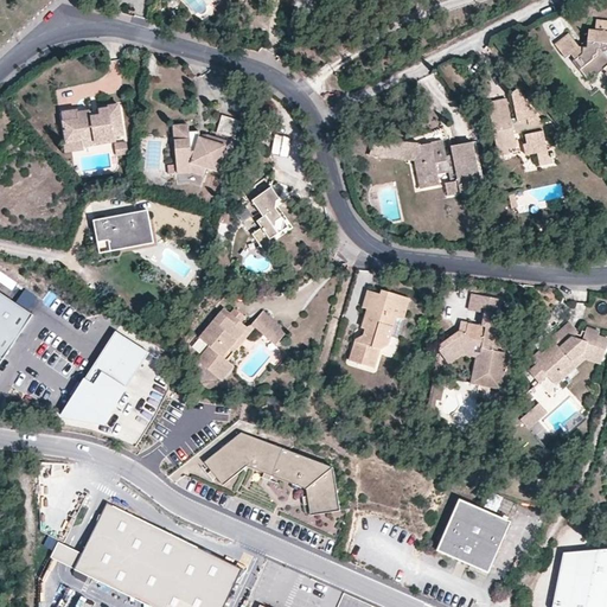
[(606,20),(596,20),(595,31),(589,30),(587,48),(580,46),(569,33),(555,44),(566,58),(570,53),(575,59),(574,62),(587,78),(593,74),(598,74),(605,68),(606,70),(606,20)]
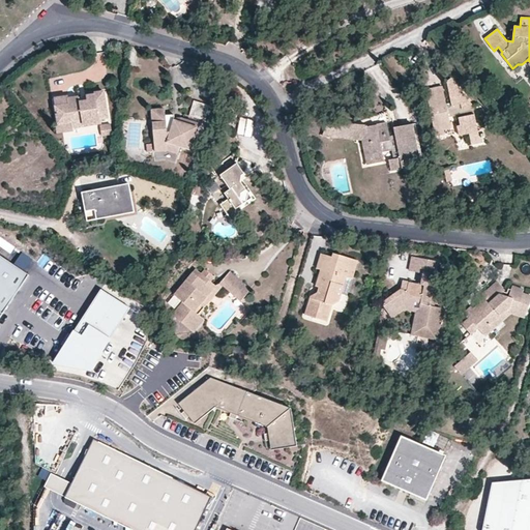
[(473,144),(484,142),(484,138),(487,138),(486,134),(483,134),(482,129),(479,130),(475,107),(452,78),(449,82),(454,106),(449,107),(445,87),(429,89),(437,136),(447,134),(446,128),(453,126),(451,116),(461,114),(463,124),(460,125),(461,135),(472,133),(473,144)]
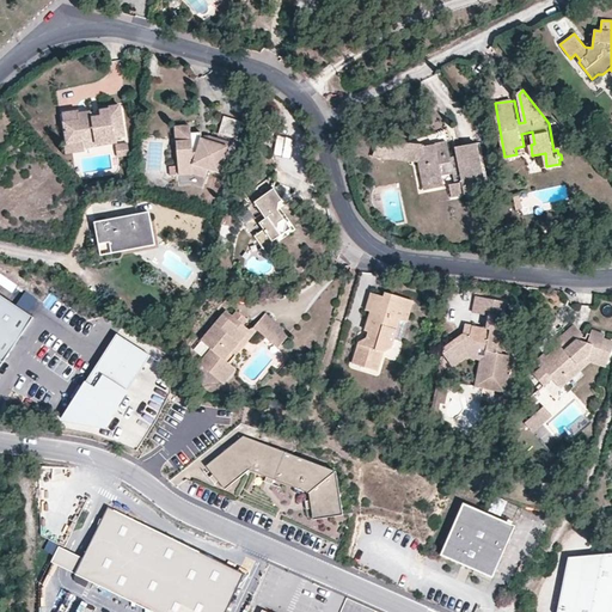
[(81,140),(83,146),(96,145),(96,142),(104,141),(104,142),(116,141),(116,135),(123,134),(118,104),(109,105),(109,109),(78,114),(77,110),(62,112),(67,142),(81,140)]
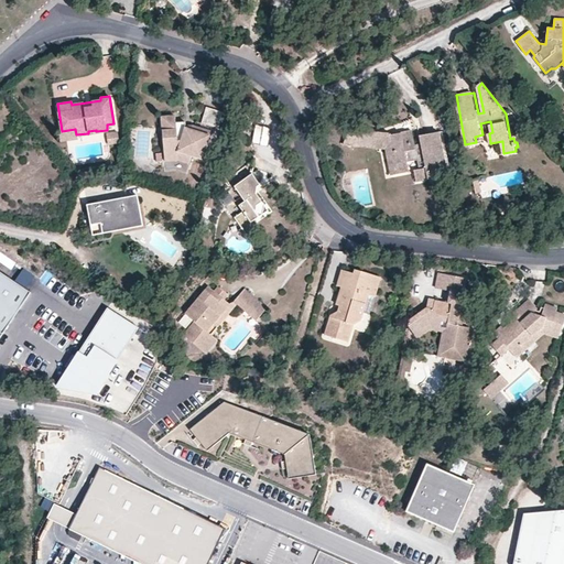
[(203,125),(219,130),(225,114),(207,107),(203,125)]
